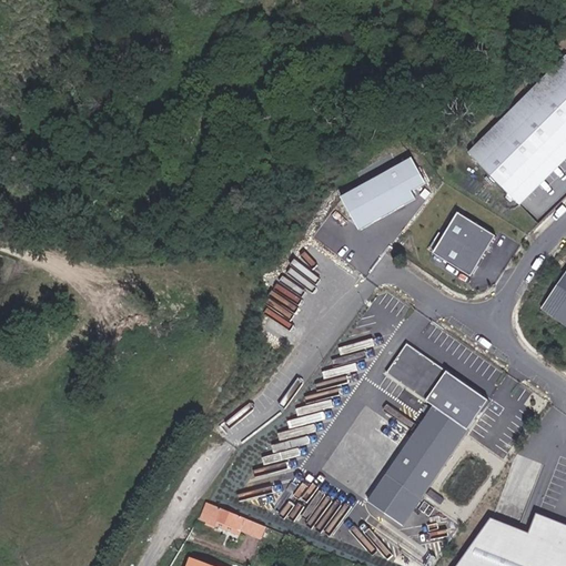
[(513,199),(565,145),(565,53),(466,151),(513,199)]
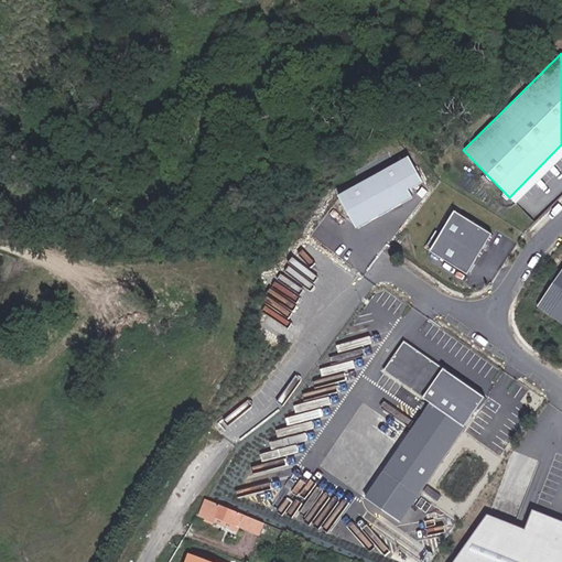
[(419,155),(345,190),(360,225),(423,195),(419,186),(431,181),(419,155)]
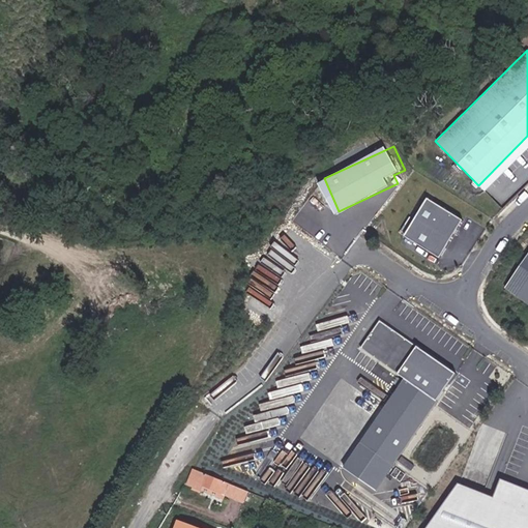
[(439,257),(462,220),(427,198),(404,235),(439,257)]
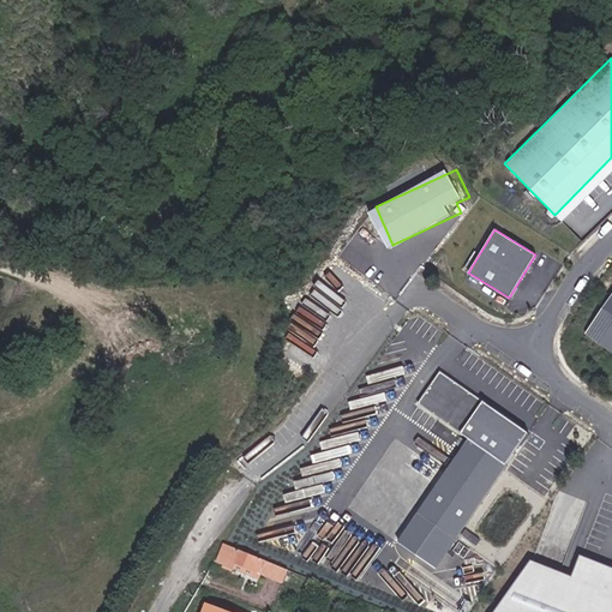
[(611,293),(585,333),(611,352),(611,293)]
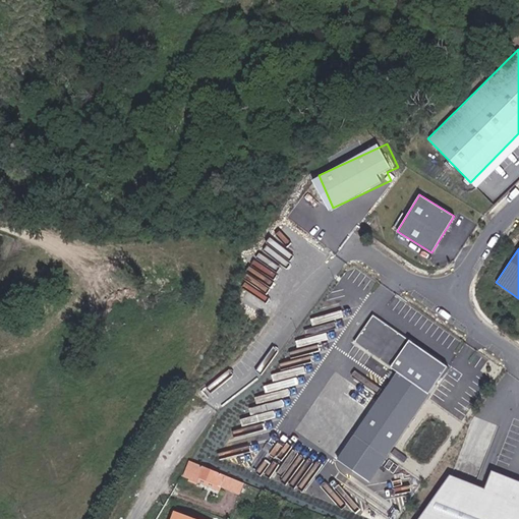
[(446,368),(370,315),(351,343),(395,373),(333,464),(363,485),(424,398),(446,368)]
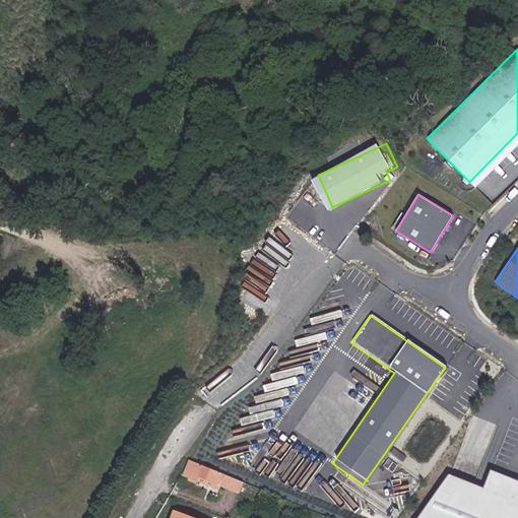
[(257,434),(261,428),(249,418),(245,425),(257,434)]
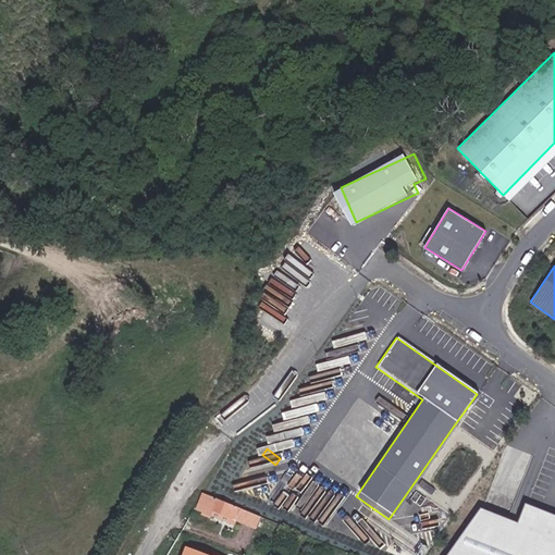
[(295,466),(276,500),(320,523),(338,489),(295,466)]
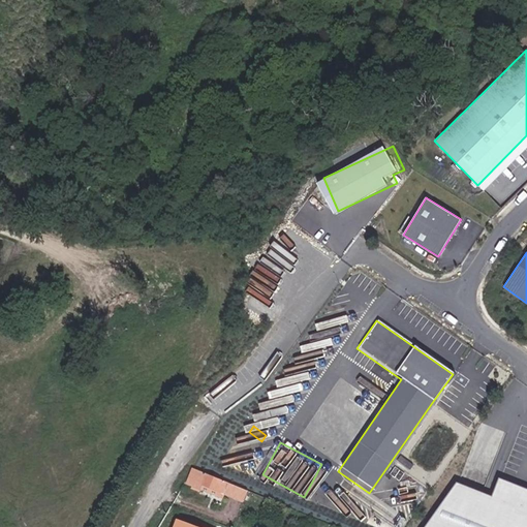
[(190,488),(194,490),(199,478),(188,474),(179,488),(188,492),(190,488)]
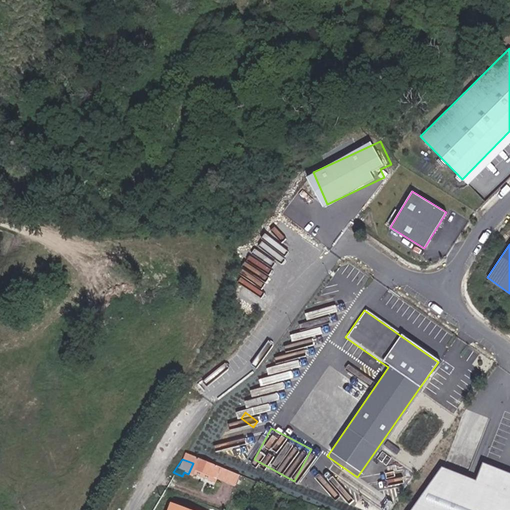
[(509,509),(509,471),(482,461),(475,479),(441,465),(408,509),(509,509)]
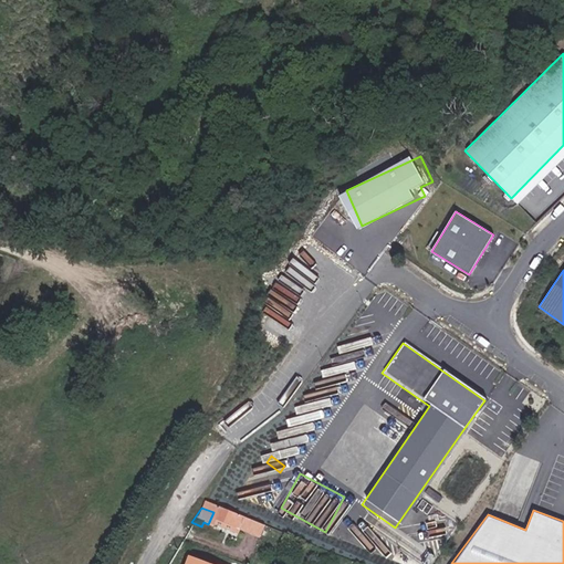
[(227,525),(231,526),(233,520),(213,512),(208,524),(225,530),(227,525)]
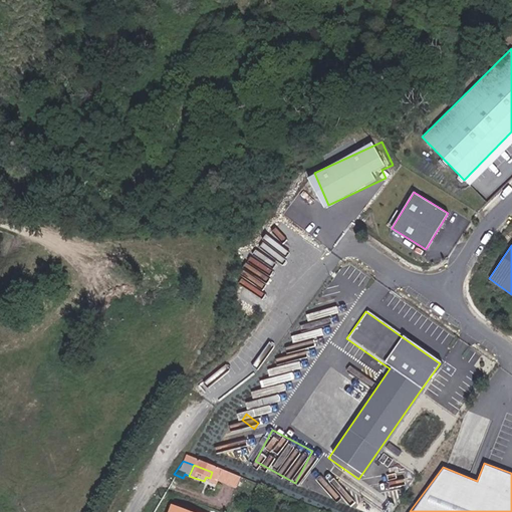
[(209,483),(228,489),(231,479),(212,472),(210,478),(209,483)]
